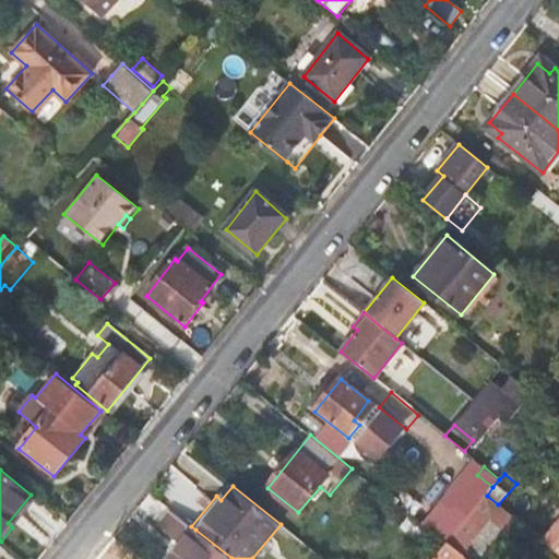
[(484,523),(498,504),(487,496),(472,513),(484,523)]
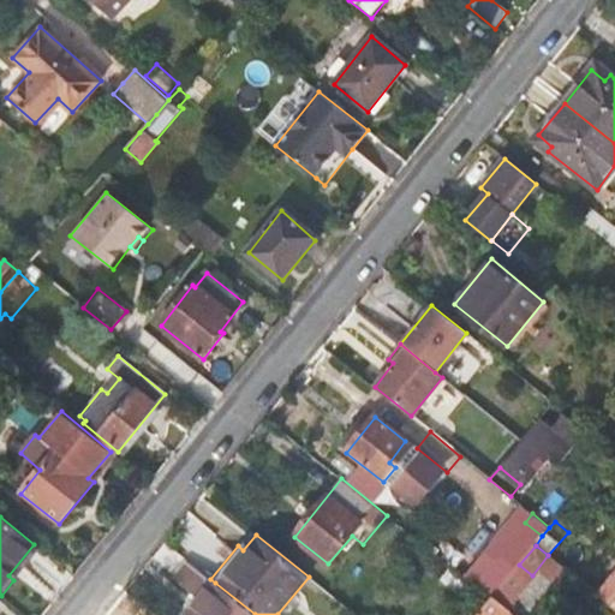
[(171,575),(202,601),(215,583),(210,579),(184,559),(171,575)]
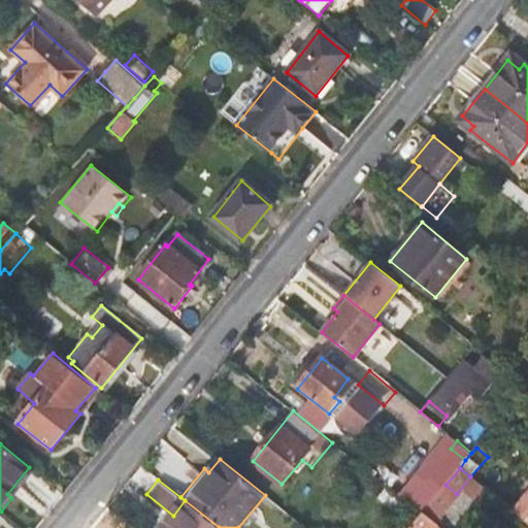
[(394,510),(403,500),(388,488),(380,498),(394,510)]
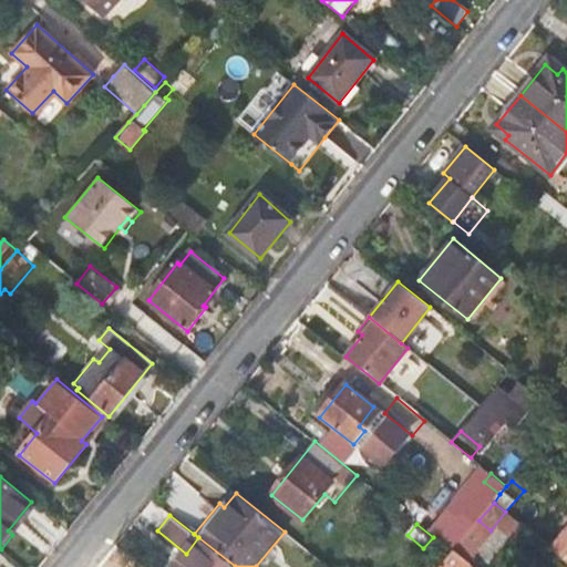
[(566,529),(550,549),(566,562),(566,529)]
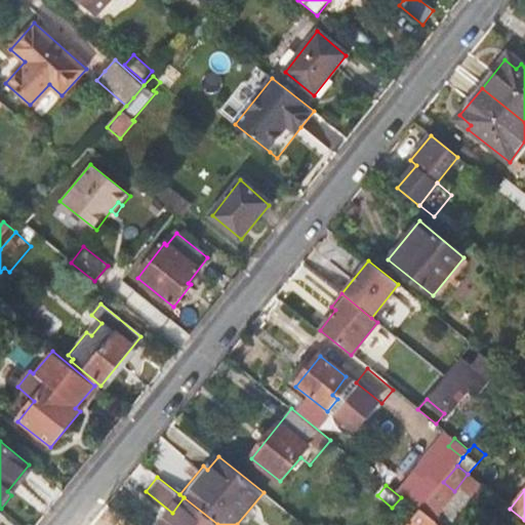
[(217,524),(184,497),(172,513),(161,524),(217,524)]
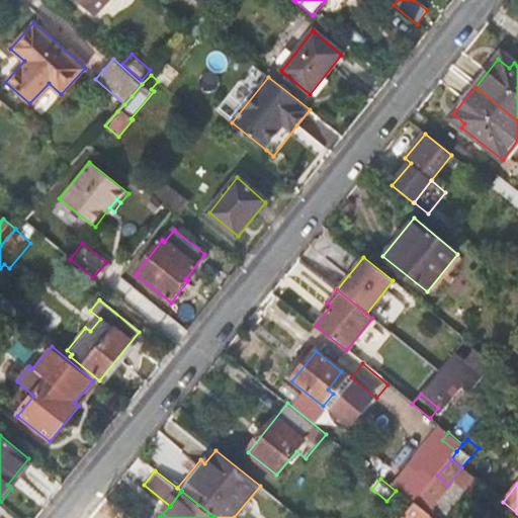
[(430,517),(432,517),(415,503),(414,505),(403,517),(430,517)]
